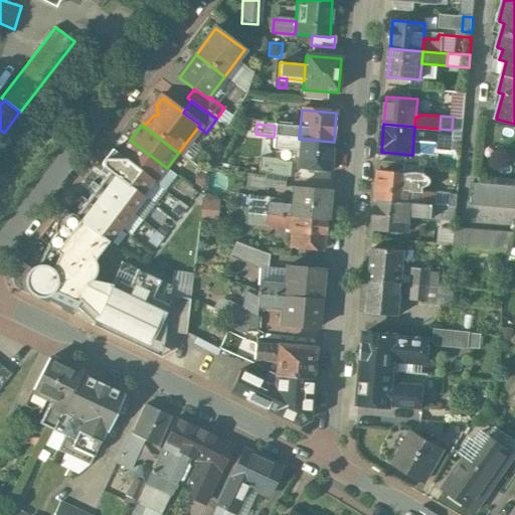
[(300,128),(275,126),(274,137),(299,139),(300,128)]
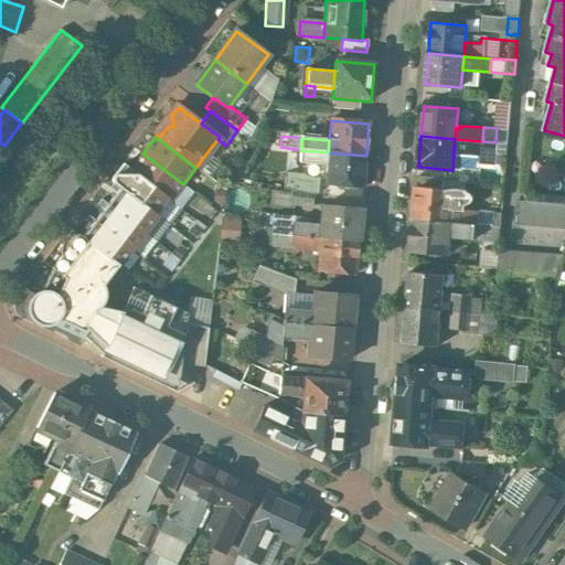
[(482,141),(455,139),(454,151),(458,151),(458,153),(481,156),(482,141)]
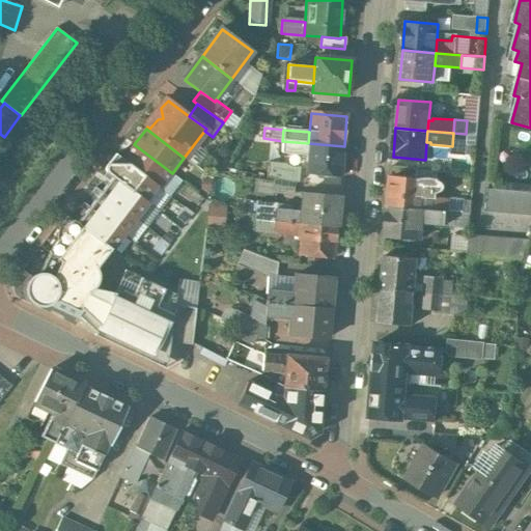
[(263,138),(256,137),(255,150),(282,154),(282,152),(281,152),(282,141),(263,138)]
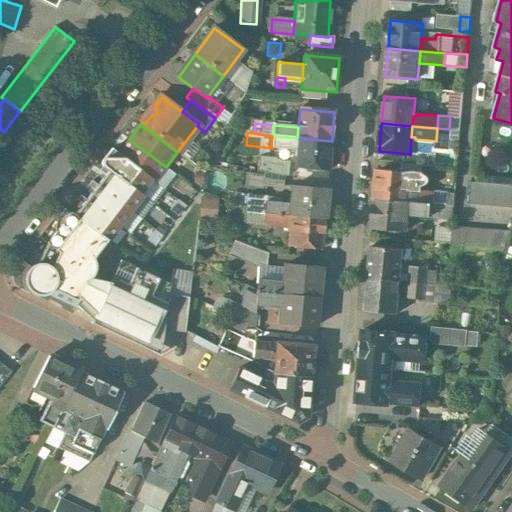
[(297,138),(272,136),(271,147),(272,147),(296,149),(297,138)]
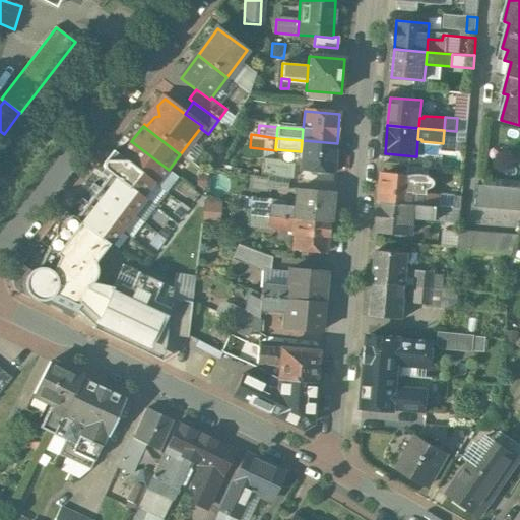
[(337,143),(302,140),(301,151),(300,170),(334,173),(337,143)]
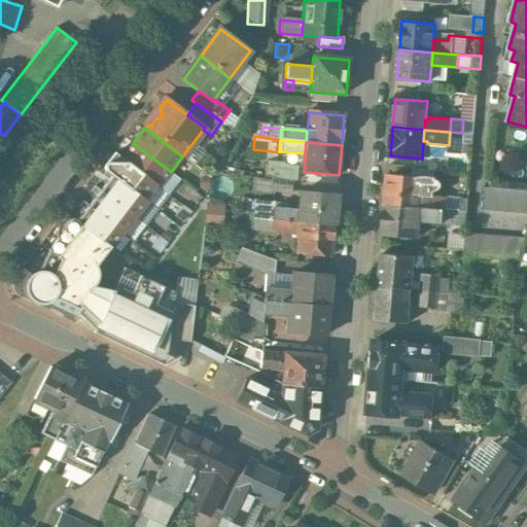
[(171,172),(133,143),(121,157),(121,159),(156,185),(155,186),(159,188),(171,172)]
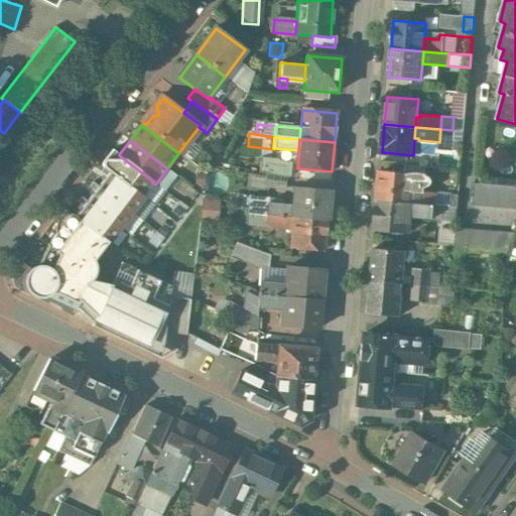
[(153,181),(119,155),(119,154),(113,150),(103,161),(103,163),(102,164),(103,165),(103,166),(104,168),(109,172),(110,172),(141,197),(142,196),(152,182),(153,181)]
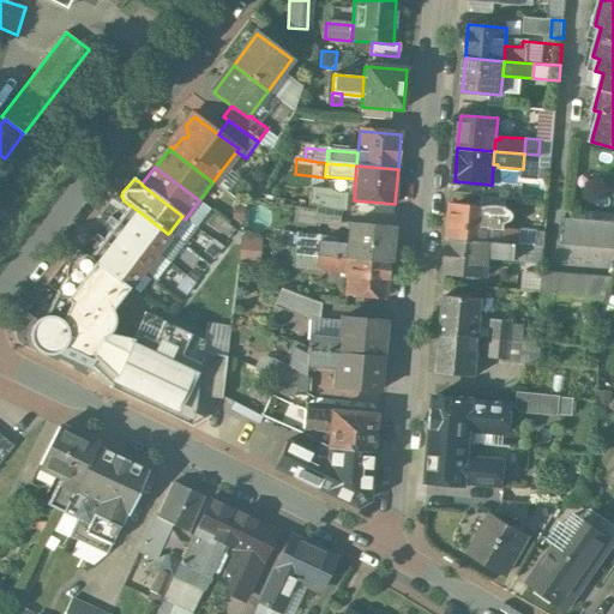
[(348,193),(312,188),(311,208),(330,212),(345,214),(348,193)]
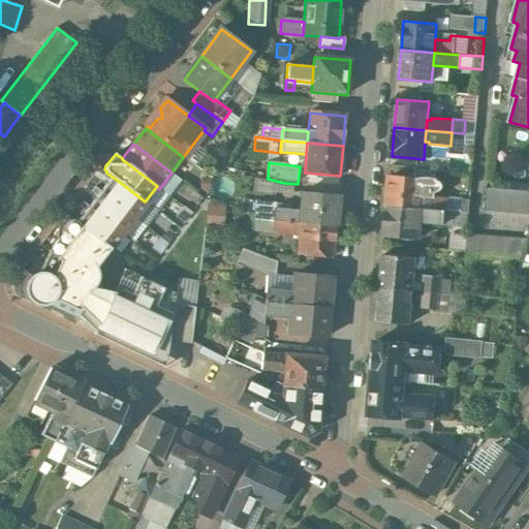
[(145,201),(113,177),(112,177),(106,173),(103,177),(109,181),(100,191),(100,192),(135,219),(148,203),(146,200),(145,201)]
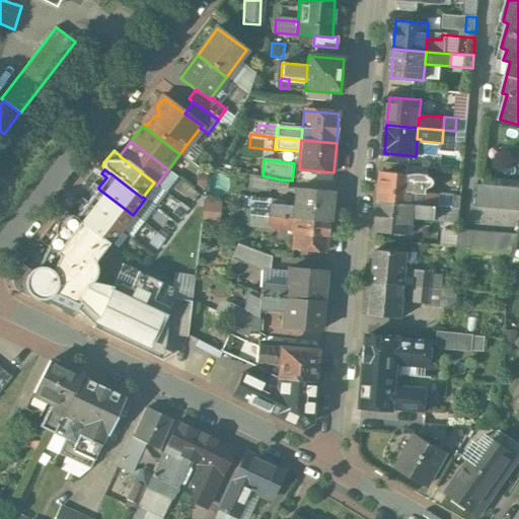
[(414,173),(410,174),(406,175),(382,173),(380,202),(438,207),(439,207),(440,194),(428,193),(429,188),(434,186),(436,181),(435,177),(429,174),(421,172),(414,173)]
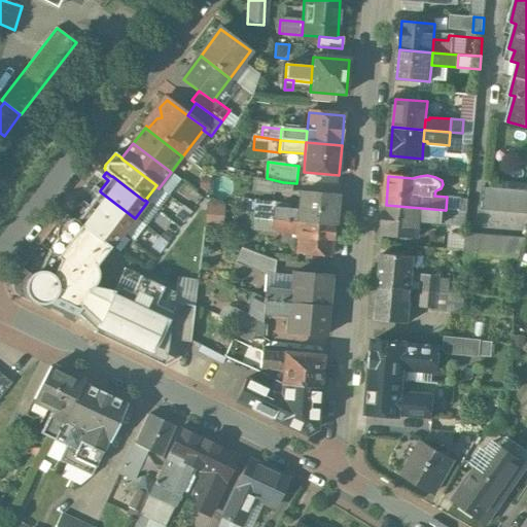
[(135,218),(100,191),(100,190),(95,186),(91,190),(97,196),(89,206),(124,234),(135,218)]
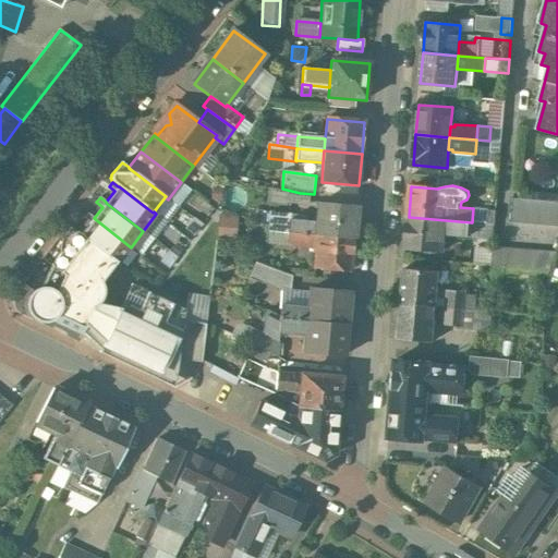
[(557,223),(557,198),(512,198),(512,223),(557,223)]
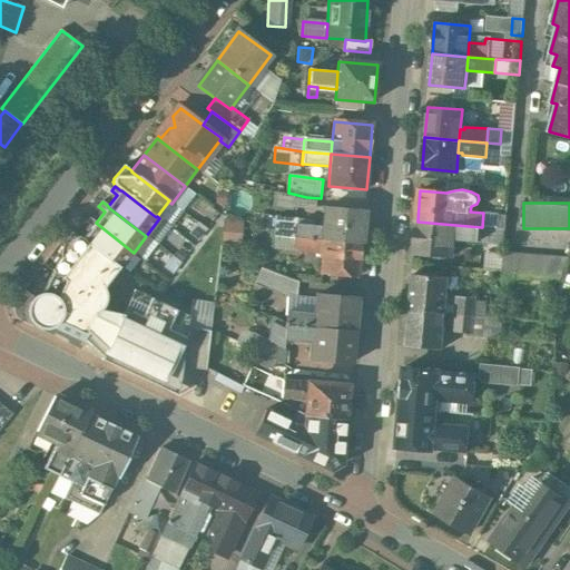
[(364,212),(326,208),(324,229),(323,242),(362,245),(364,212)]
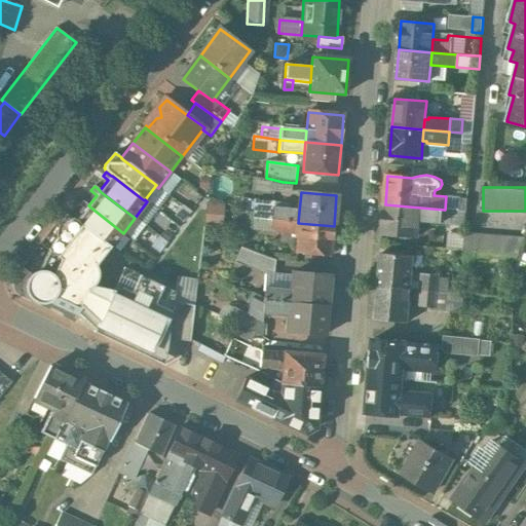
[(447,195),(447,223),(467,224),(467,195),(447,195)]
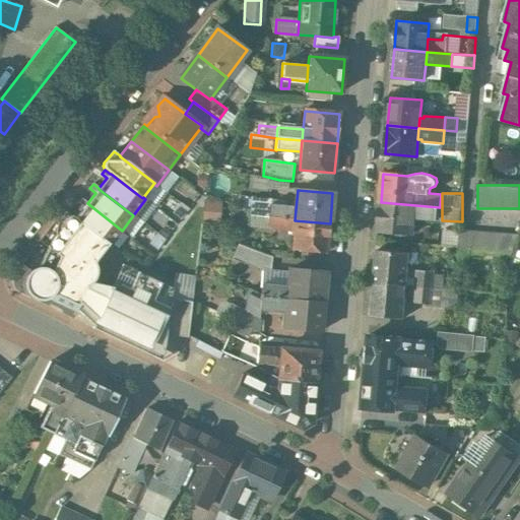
[(122,231),(87,203),(81,199),(78,203),(84,208),(76,218),(75,219),(108,245),(110,246),(122,231)]
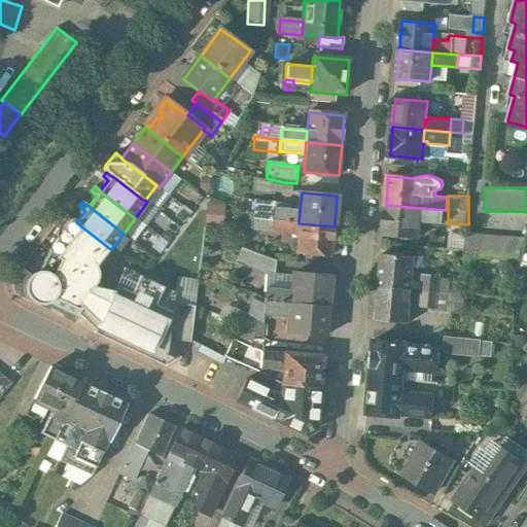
[(274,206),(254,204),(253,219),(272,221),(273,210),(274,210),(274,206)]
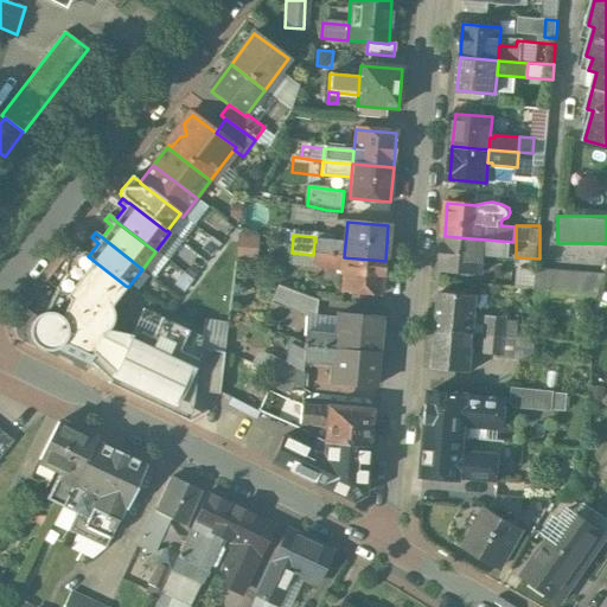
[(484,240),(445,236),(441,270),(481,273),(483,256),(484,240)]
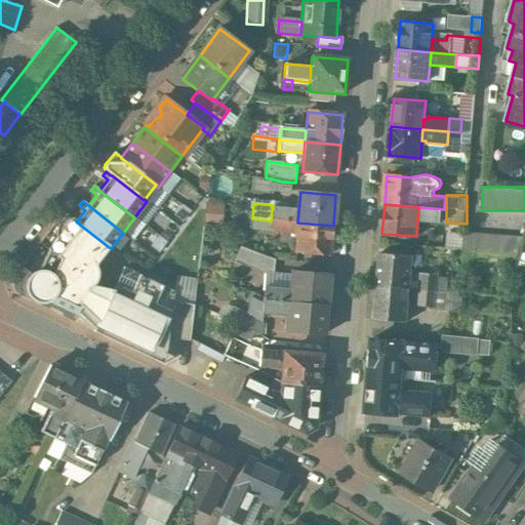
[(443,209),(418,207),(417,221),(442,223),(443,209)]
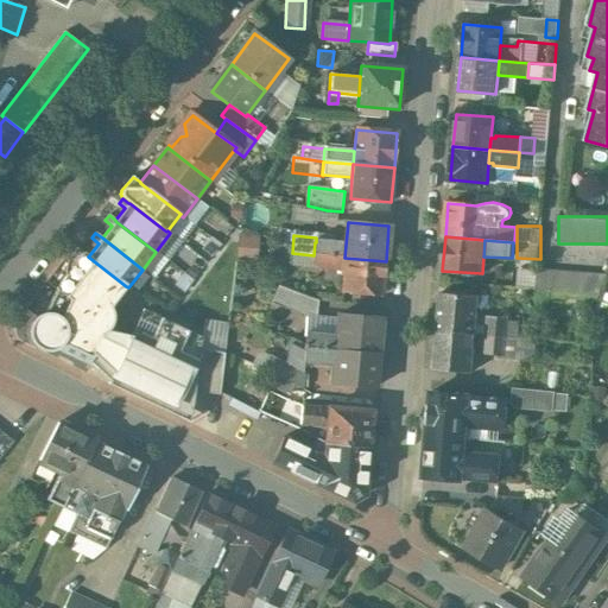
[(316,242),(315,242),(314,255),(344,258),(346,245),(316,242)]
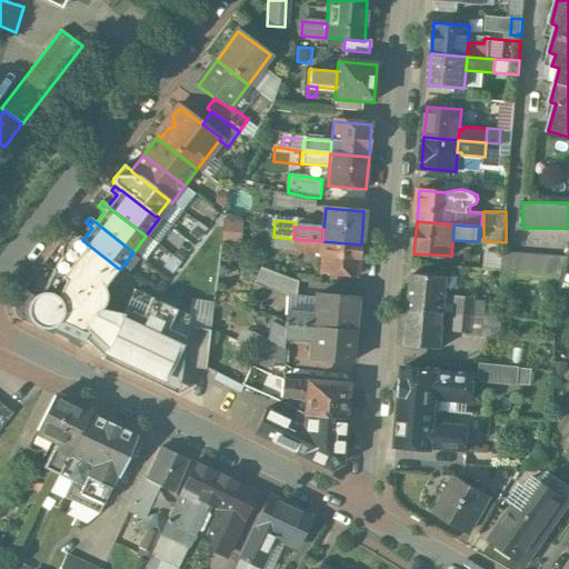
[(80,236),(52,271),(42,292),(38,293),(35,296),(32,298),(30,300),(29,302),(28,305),(27,308),(27,311),(27,315),(28,317),(29,320),(30,322),(32,323),(35,326),(38,328),(42,329),(46,329),(47,327),(46,327),(47,325),(83,341),(83,340),(102,357),(101,360),(178,396),(189,316),(135,290),(122,315),(101,309),(105,306),(106,302),(106,300),(107,297),(106,293),(106,290),(105,291),(103,288),(118,268),(82,240),(83,239),(80,236)]
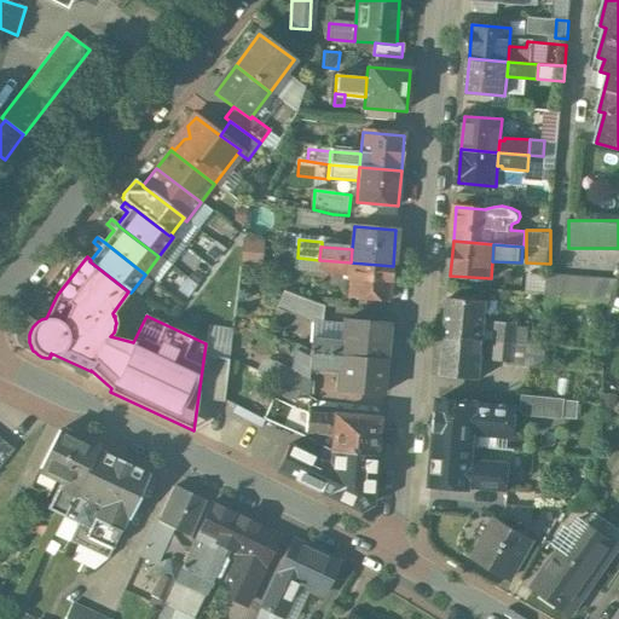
[(351,262),(319,260),(318,273),(350,276),(351,262)]
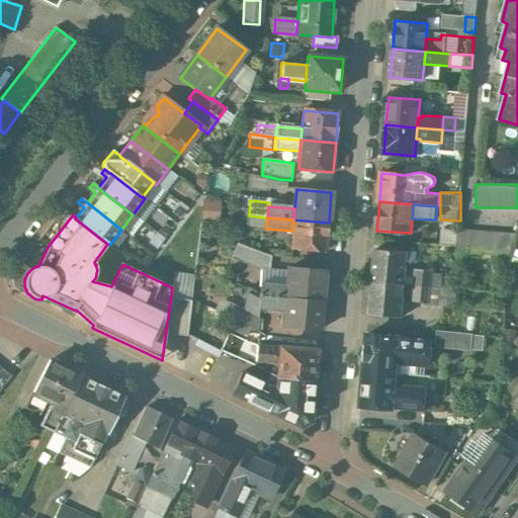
[(329,223),(293,220),(292,231),(291,249),(326,252),(329,223)]
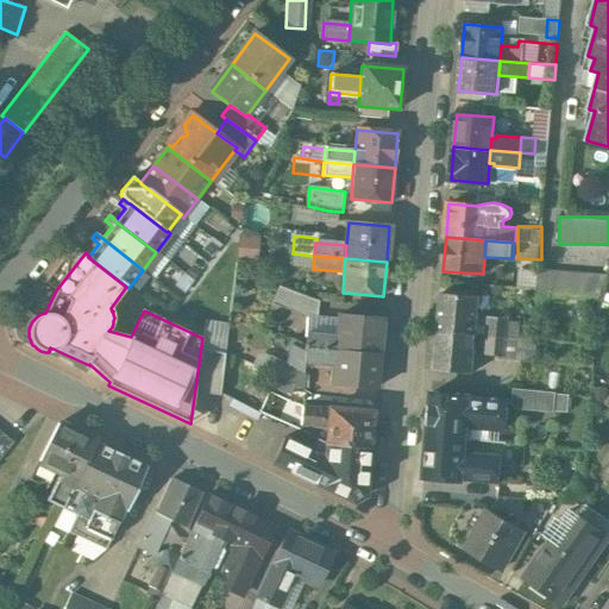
[(595,297),(597,272),(539,267),(537,292),(595,297)]
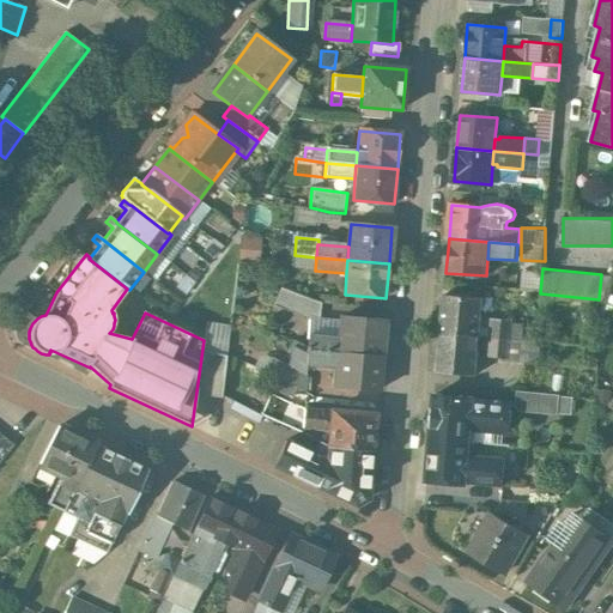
[(526,269),(522,286),(538,289),(541,272),(526,269)]
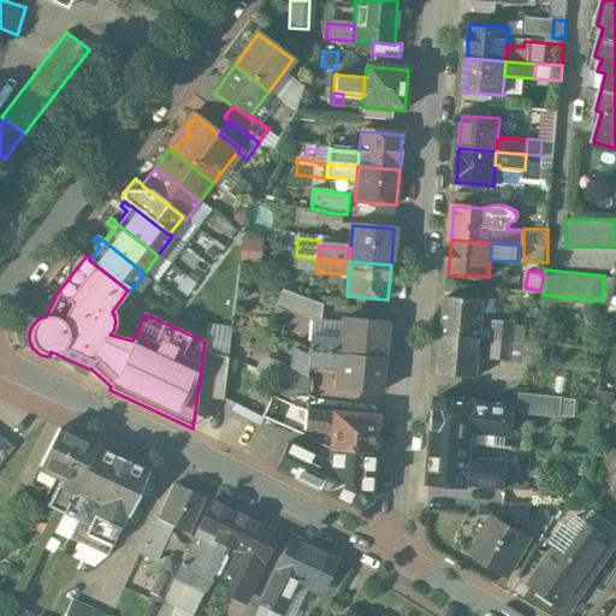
[(277,302),(315,318),(321,302),(283,288),(277,302)]
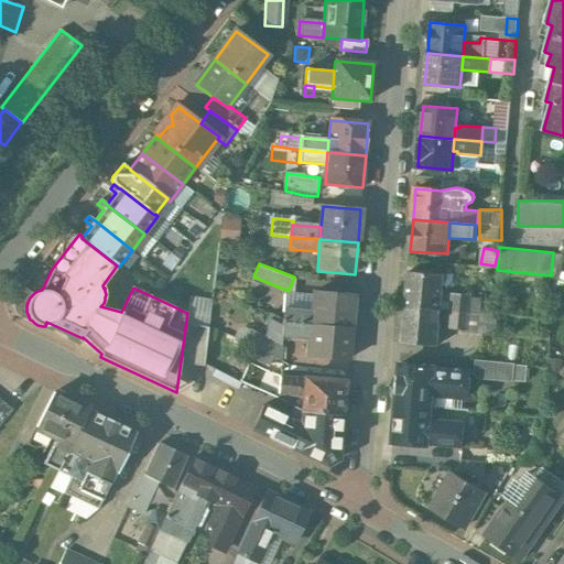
[(444,275),(408,272),(405,307),(441,311),(444,275)]
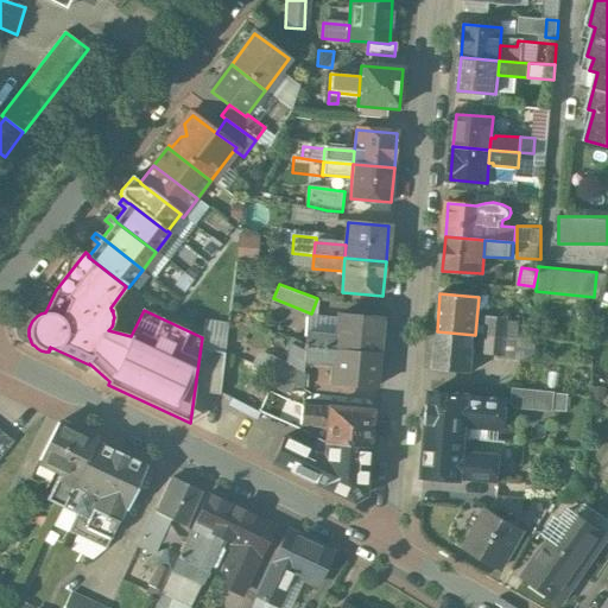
[(381,320),(340,316),(337,337),(337,350),(378,354),(381,320)]
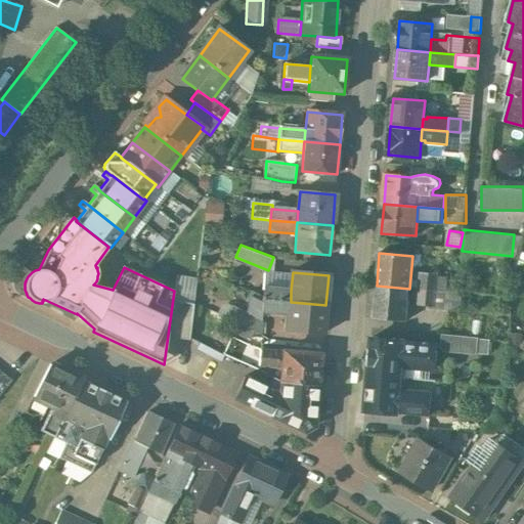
[(437,274),(420,272),(419,289),(436,291),(437,274)]
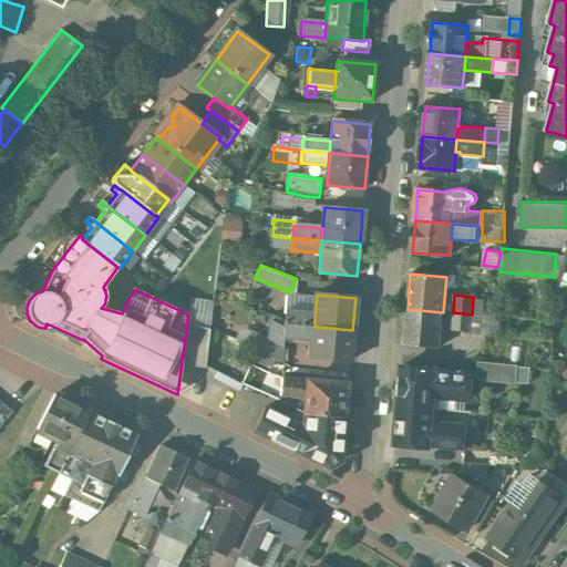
[(443,312),(408,309),(404,344),(440,348),(443,312)]
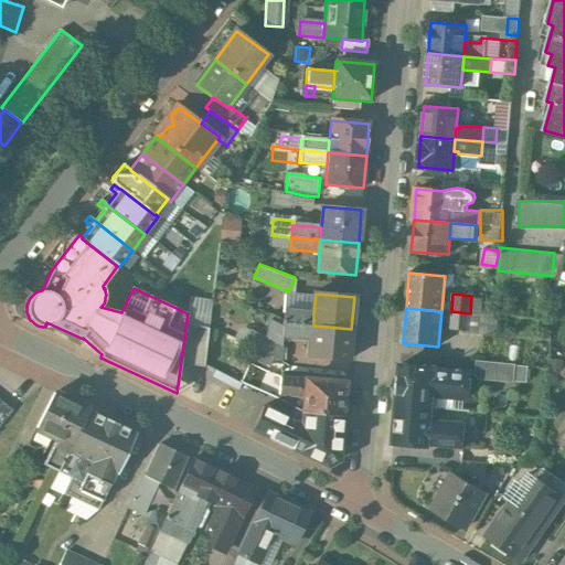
[(313,313),(285,311),(284,323),(313,326),(313,313)]
